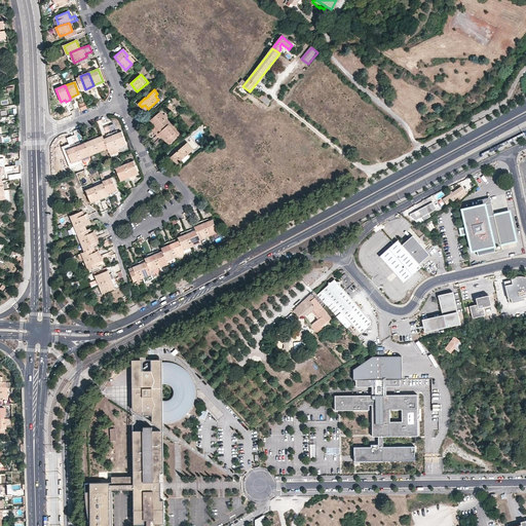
[(262,96),(259,99),(268,106),(271,102),(265,97),(264,97),(262,96)]
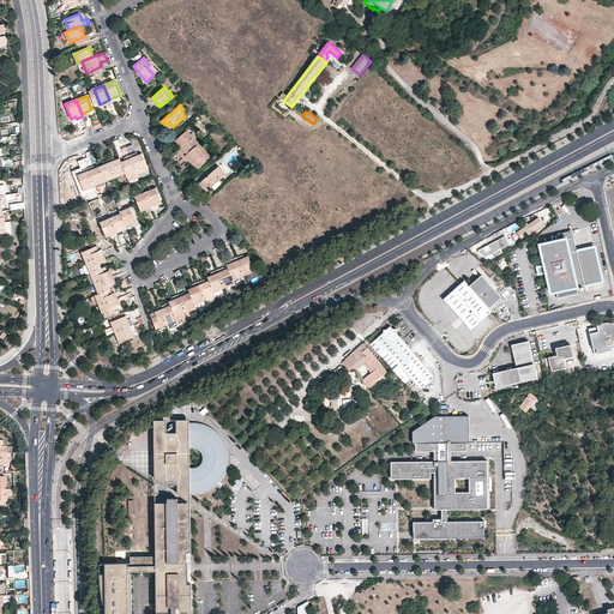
[(103,126),(100,119),(92,121),(96,130),(103,126)]
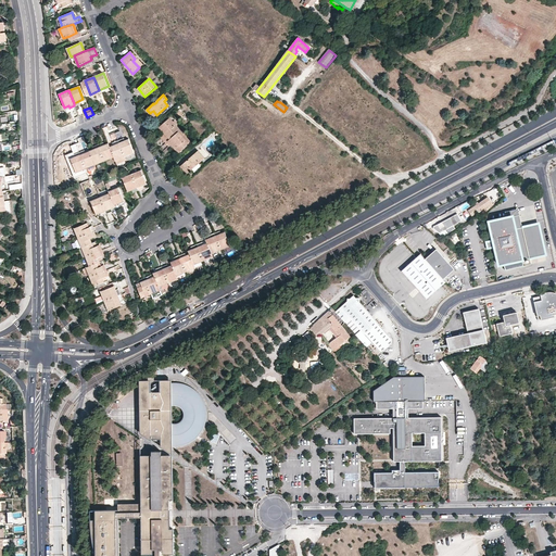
[(165,143),(180,130),(177,126),(178,125),(175,121),(174,123),(169,118),(160,127),(165,133),(161,137),(165,143)]
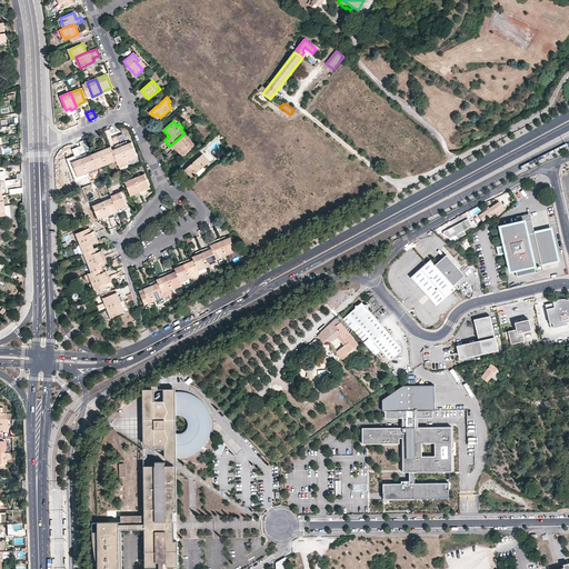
[(188,138),(185,133),(169,147),(173,151),(176,149),(183,158),(195,148),(187,139),(188,138)]
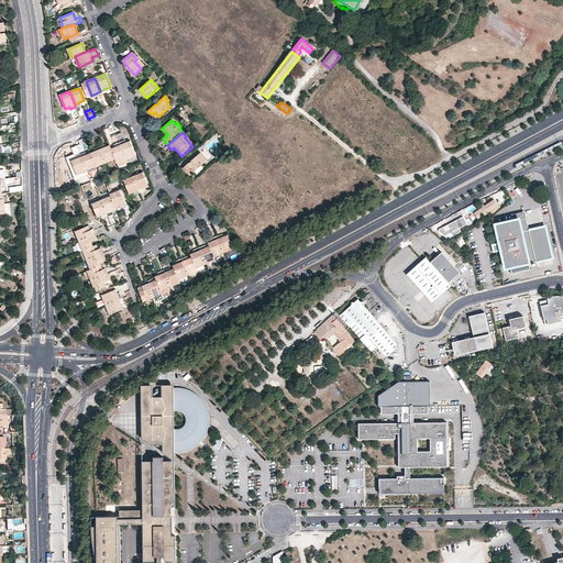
[(121,145),(127,158),(136,154),(131,141),(127,143),(121,145)]
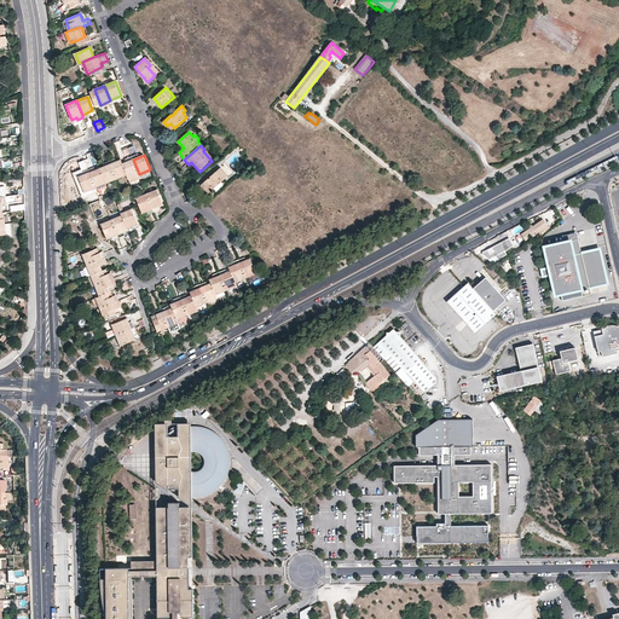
[(111,165),(117,179),(127,174),(123,163),(121,160),(116,162),(111,165)]
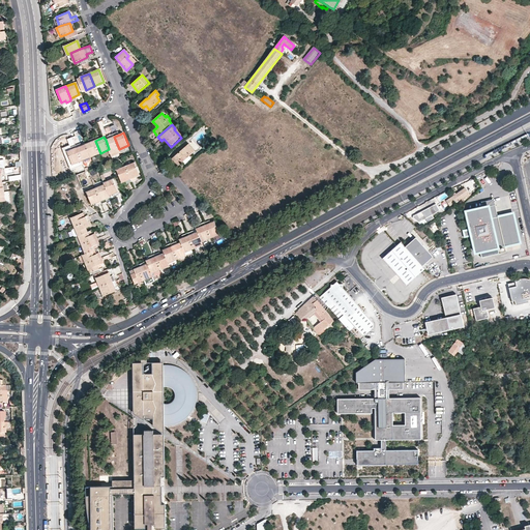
[(106,140),(109,149),(111,152),(119,149),(114,137),(110,139),(106,140)]
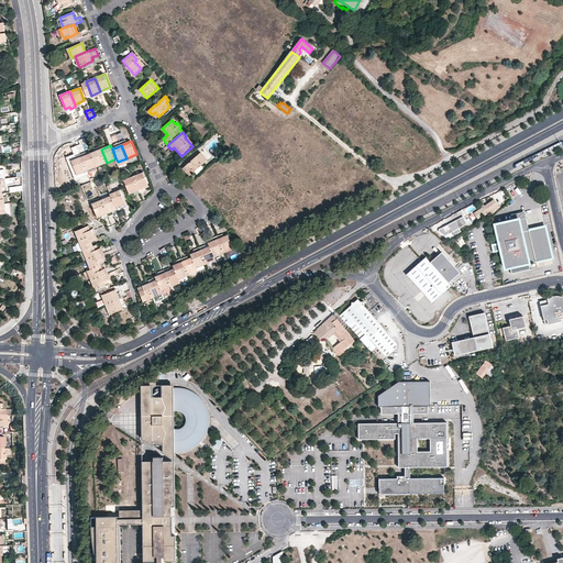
[(91,153),(97,167),(107,163),(101,150),(97,151),(91,153)]
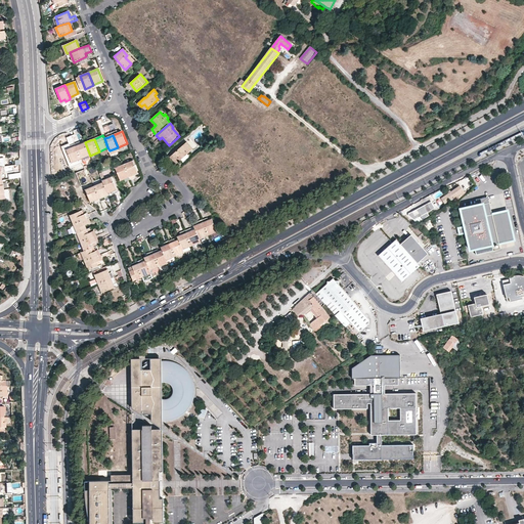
[(76,146),(81,159),(90,156),(85,142),(81,144),(76,146)]
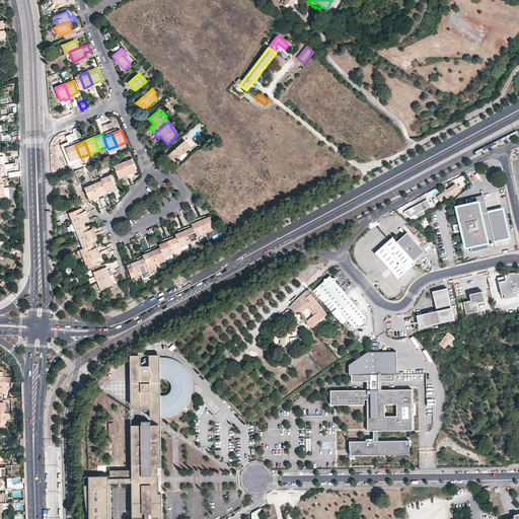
[(169,156),(175,162),(192,148),(186,141),(169,156)]
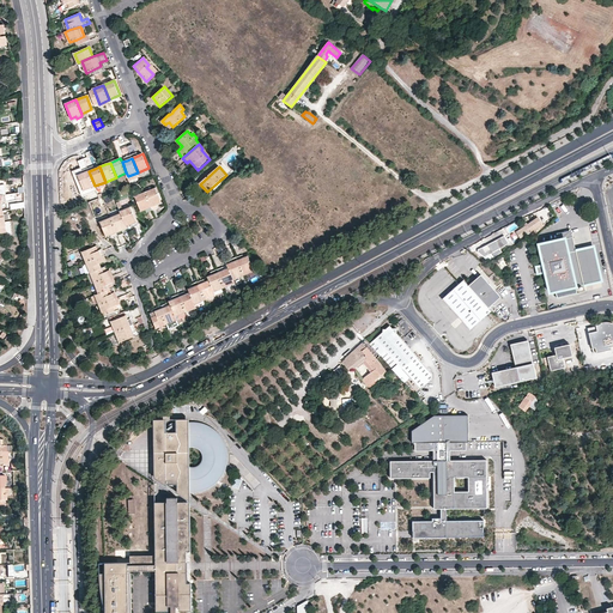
[(89,171),(84,173),(78,175),(84,189),(95,186),(89,171)]
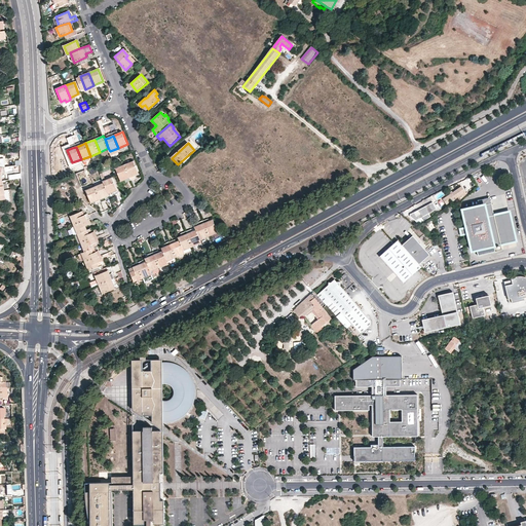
[(134,160),(124,164),(129,178),(134,176),(139,174),(134,160)]
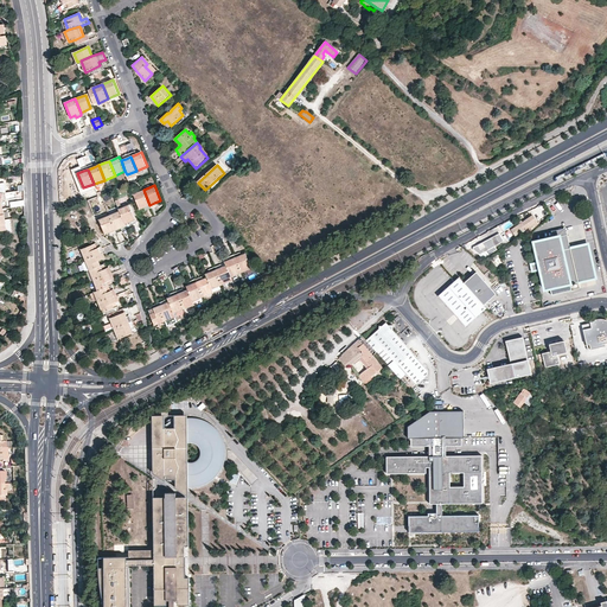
[(149,205),(144,190),(134,195),(139,209),(145,206),(149,205)]
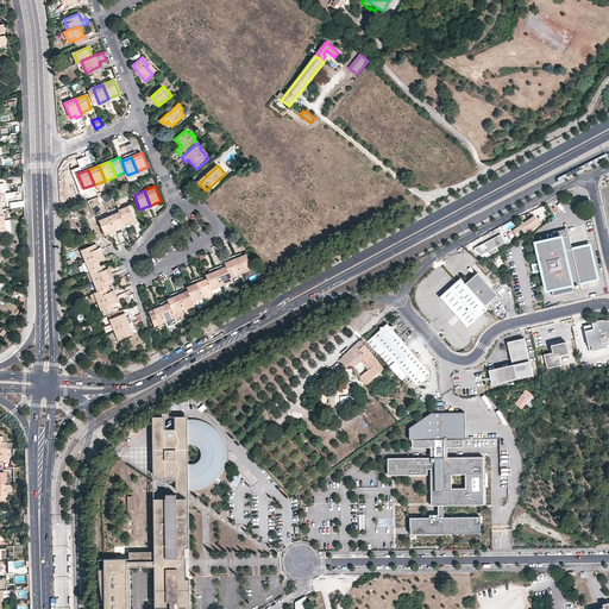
[(119,208),(120,212),(125,224),(130,221),(136,219),(129,205),(119,208)]
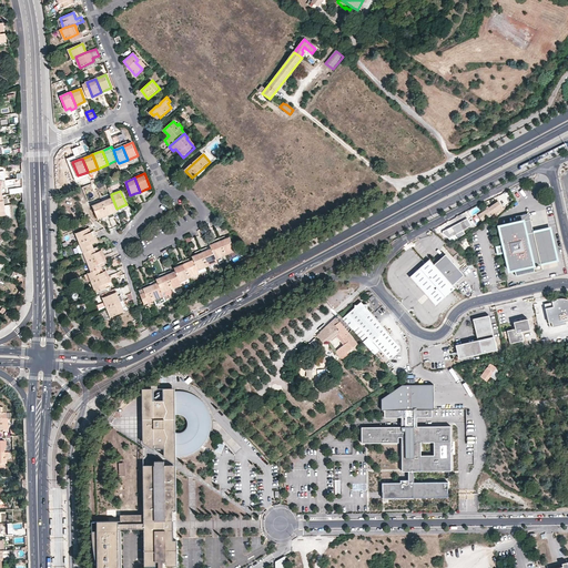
[(112,198),(102,202),(108,215),(113,213),(118,211),(117,209),(112,198)]
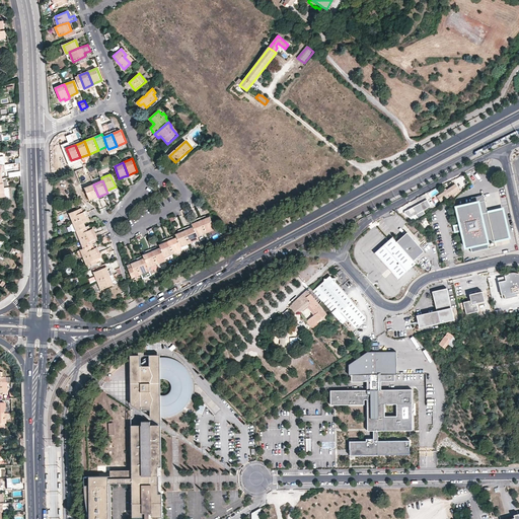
[(98,197),(93,184),(85,188),(90,200),(94,198),(98,197)]
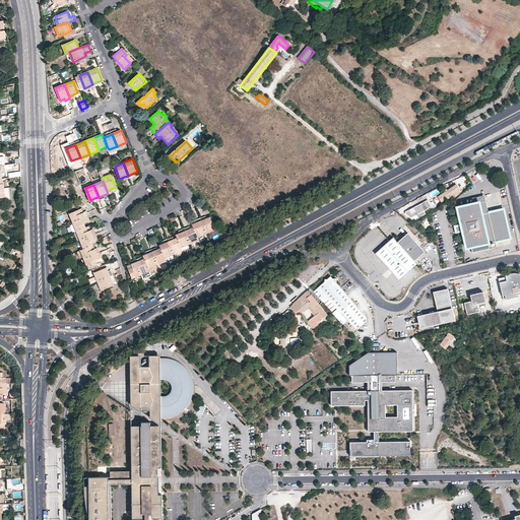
[(460,192),(456,186),(439,198),(442,203),(450,197),(451,199),(460,192)]
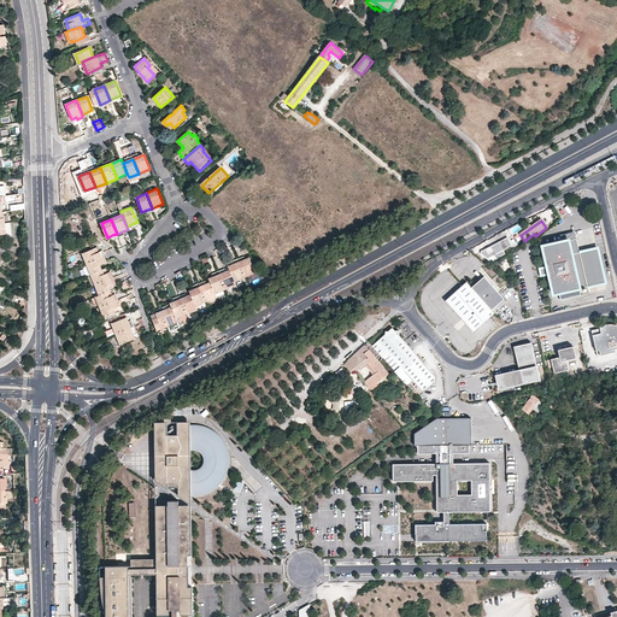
[(576,240),(575,233),(560,236),(562,244),(576,240)]
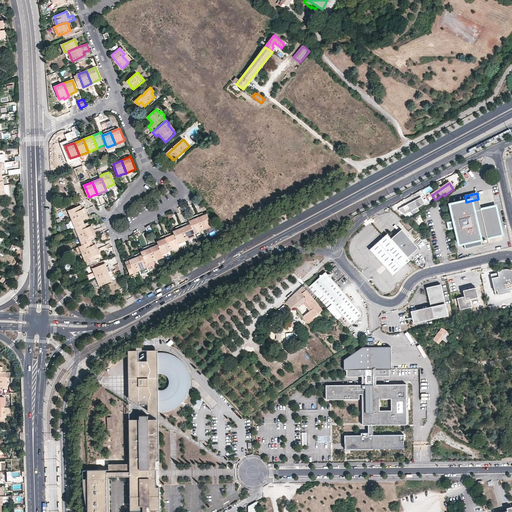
[(399,208),(403,215),(425,203),(421,196),(399,208)]
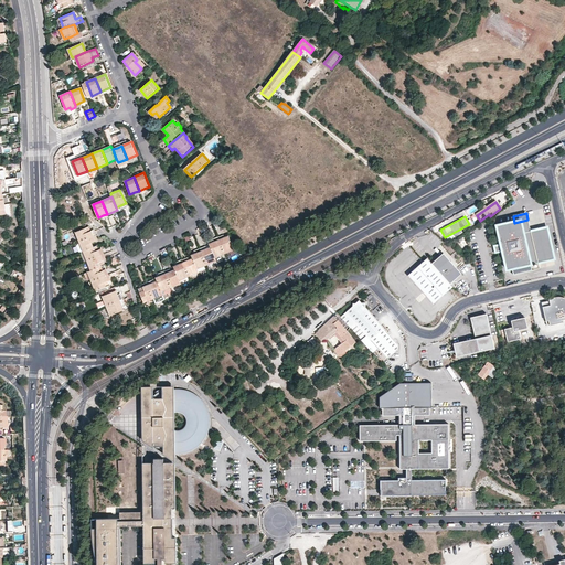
[(554,259),(546,228),(531,233),(528,220),(514,223),(497,226),(507,270),(512,269),(513,276),(532,272),(531,265),(554,259)]
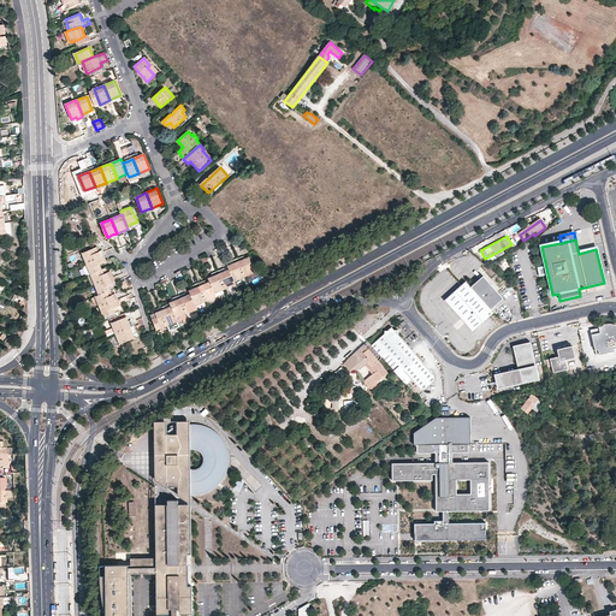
[(102,258),(100,253),(98,247),(83,253),(88,264),(102,258)]
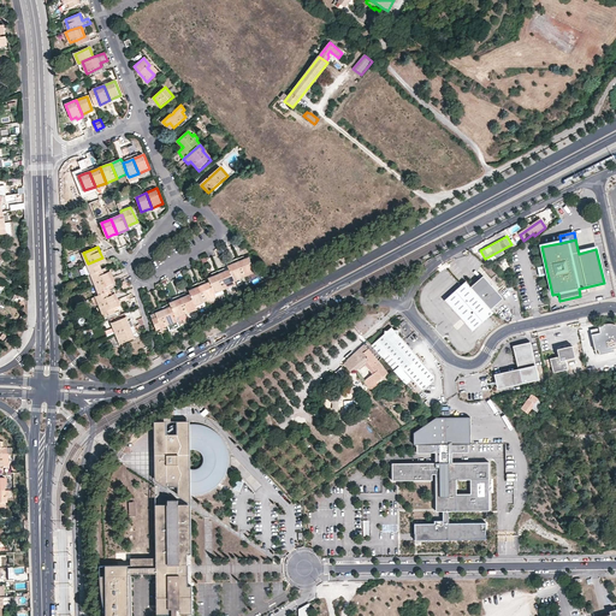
[(88,264),(92,273),(102,270),(100,265),(104,264),(102,258),(88,264)]
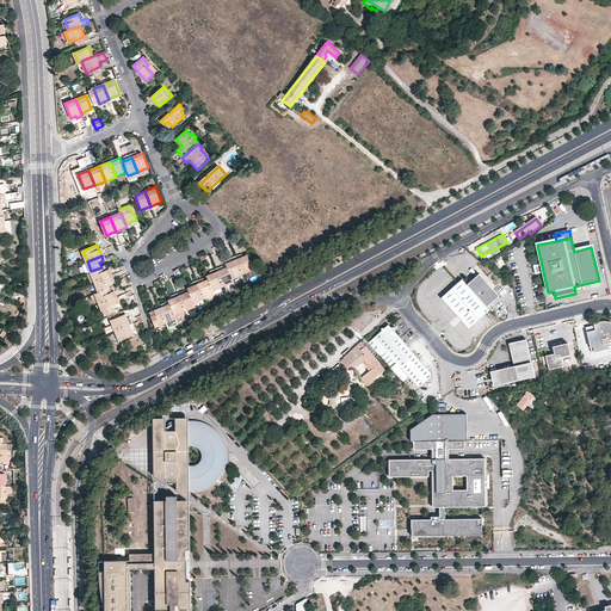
[(238,260),(244,275),(254,271),(248,255),(242,258),(238,260)]
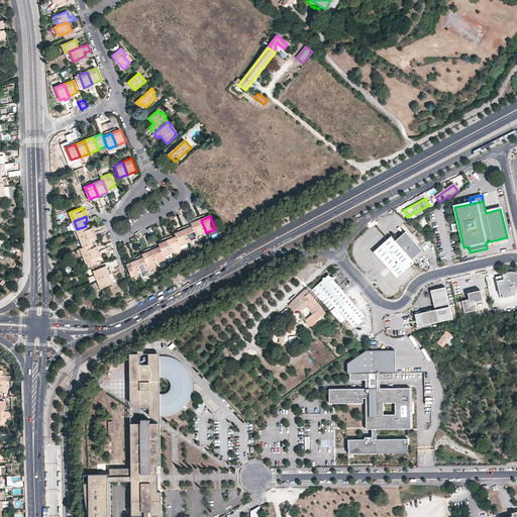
[(194,226),(197,236),(206,232),(201,220),(197,221),(192,223),(194,226)]
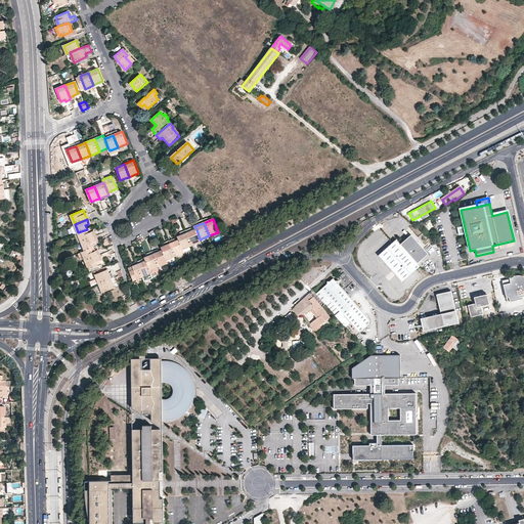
[(87,229),(78,232),(81,242),(93,236),(92,232),(90,228),(87,229)]
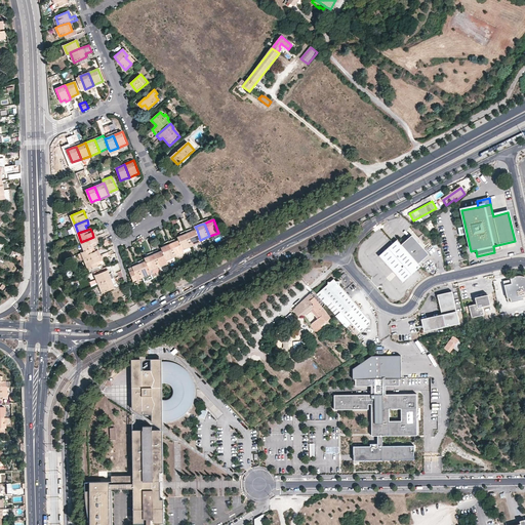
[(188,234),(193,246),(201,243),(200,240),(197,230),(192,232),(188,234)]
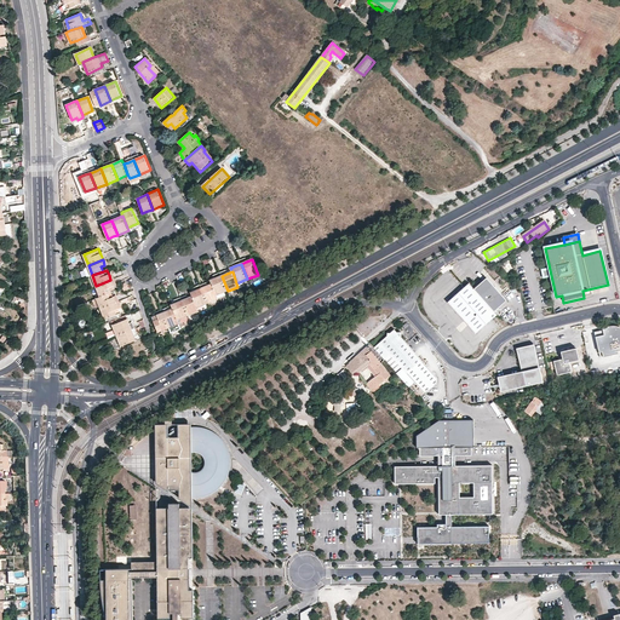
[(212,285),(217,296),(228,291),(222,276),(216,279),(211,281),(212,285)]
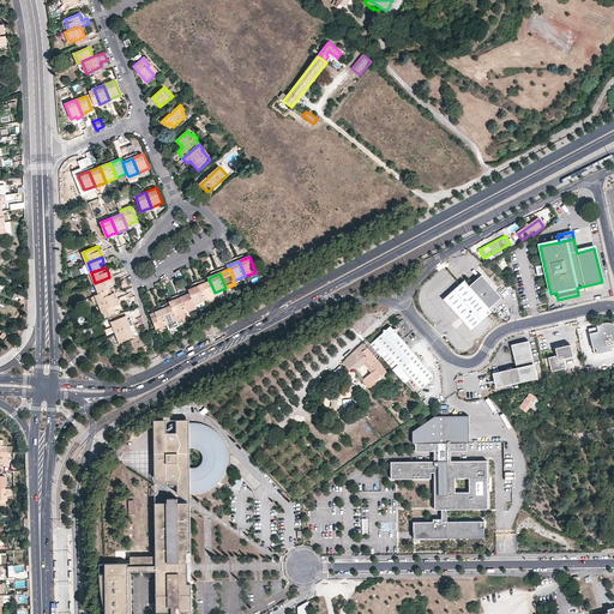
[(479,275),(467,286),(485,307),(497,296),(479,275)]
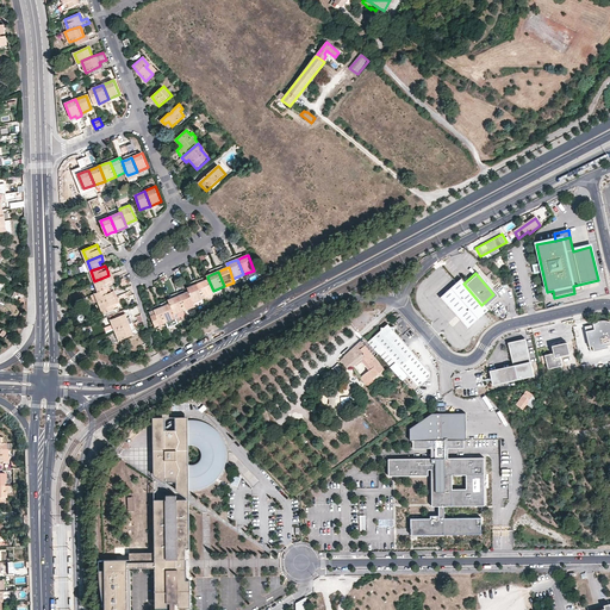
[(111,281),(109,275),(94,281),(99,292),(110,287),(113,286),(111,281)]
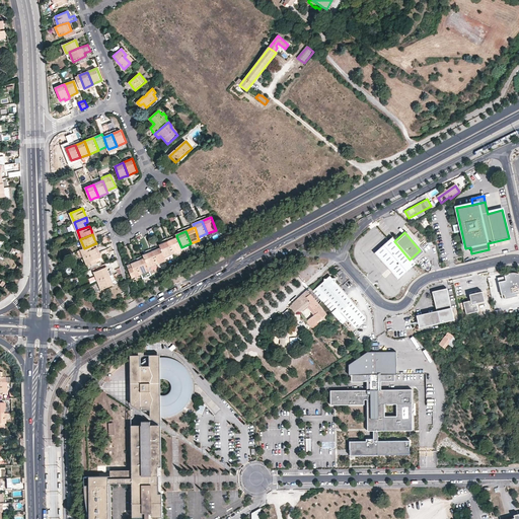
[(394,241),(390,236),(372,252),(395,279),(414,263),(410,260),(394,241)]
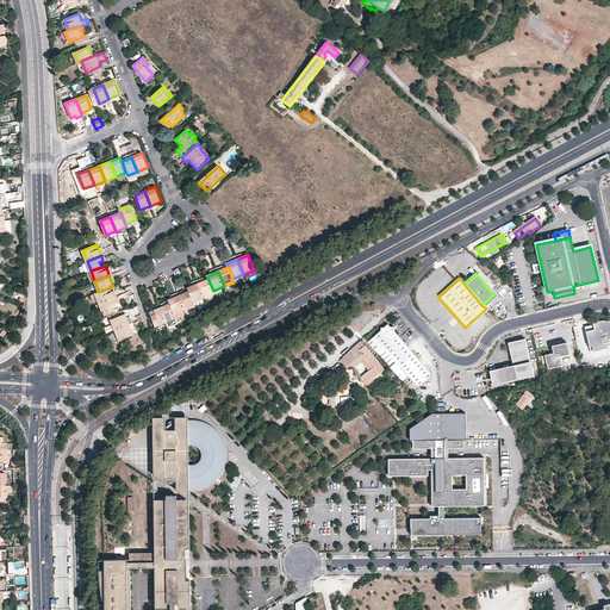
[(204,282),(199,285),(205,298),(215,294),(213,291),(209,280),(204,282)]
